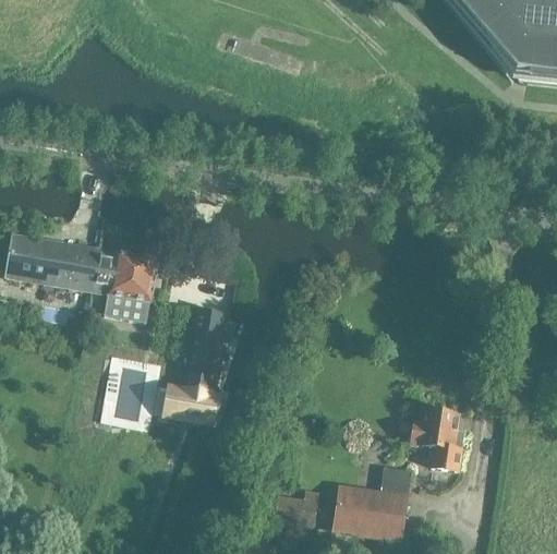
[(515,76),(517,79),(519,81),(556,84),(556,0),(443,0),(510,80),(511,79),(515,76)]
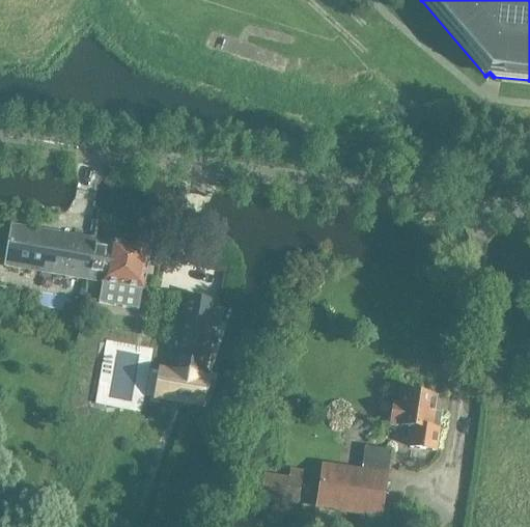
[(138,307),(148,245),(145,244),(142,242),(136,241),(133,242),(10,221),(3,262),(95,278),(91,300),(138,307)]
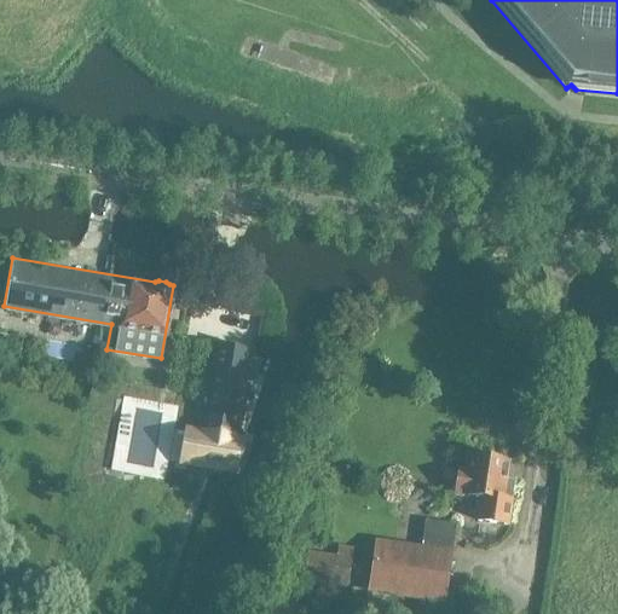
[(200,430),(234,436),(249,348),(215,342),(200,430)]
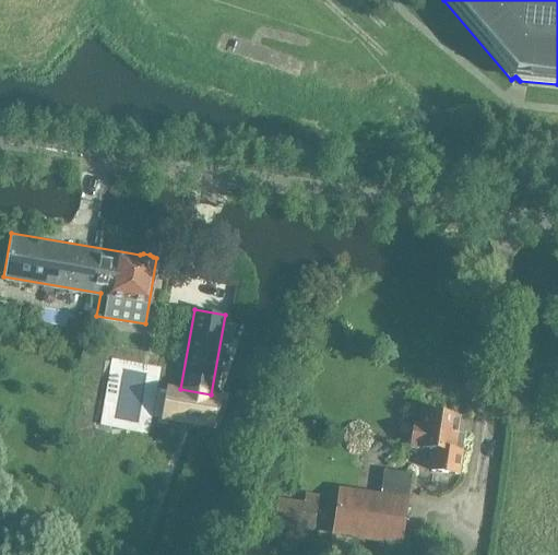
[(411,444),(412,444),(452,449),(458,414),(423,410),(420,423),(414,423),(411,444)]
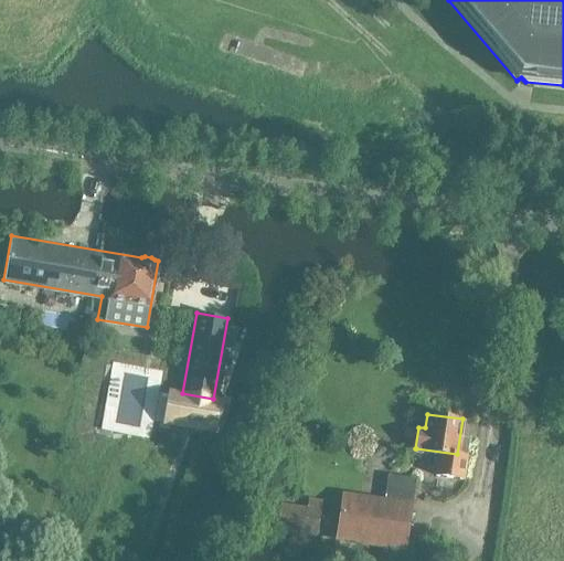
[(389,473),(384,504),(342,497),(337,532),(407,542),(416,476),(389,473)]
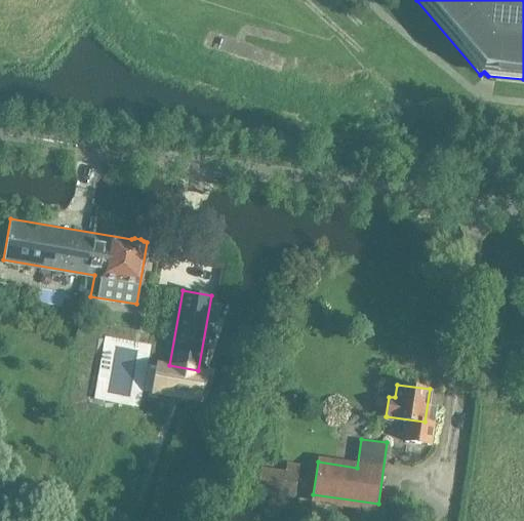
[(284,468),(260,464),(257,486),(292,491),(296,470),(297,461),(285,458),(284,468)]
